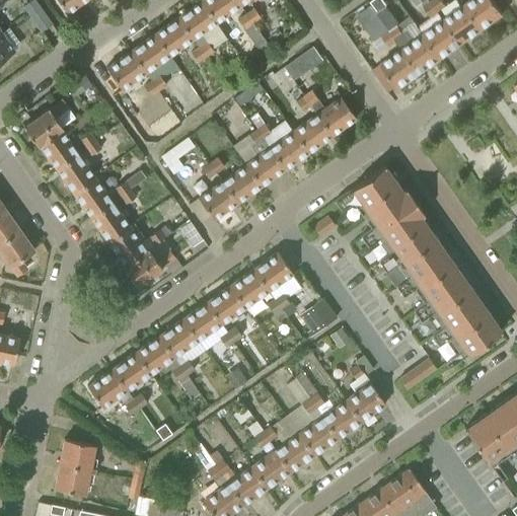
[(57,0),(69,15),(90,0),(57,0)]
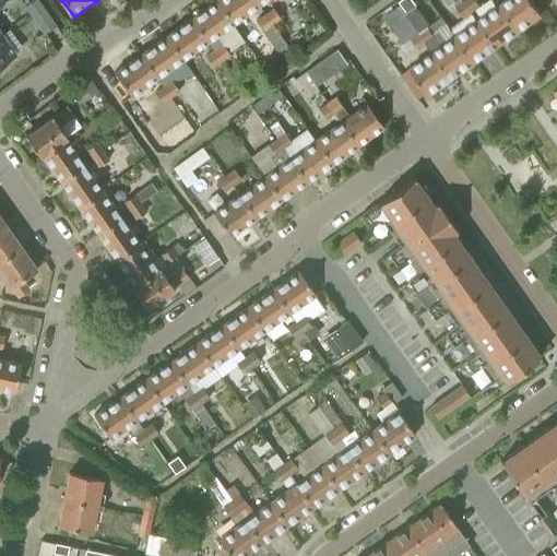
[(253,0),(221,0),(217,3),(235,26),(251,14),(256,20),(258,19),(264,14),(260,9),(253,0)]
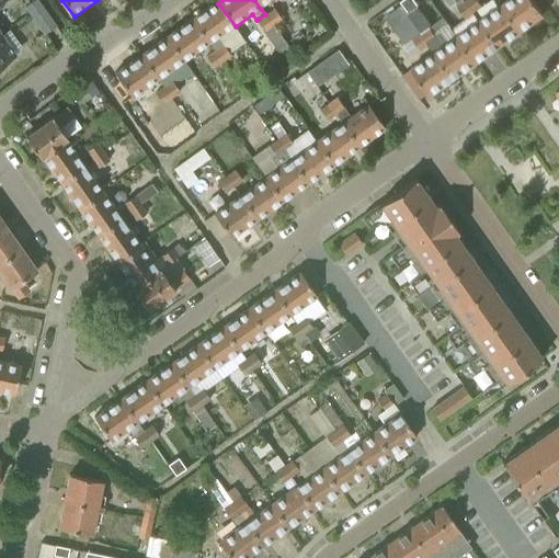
[(421,9),(414,0),(408,0),(402,4),(411,16),(421,9)]
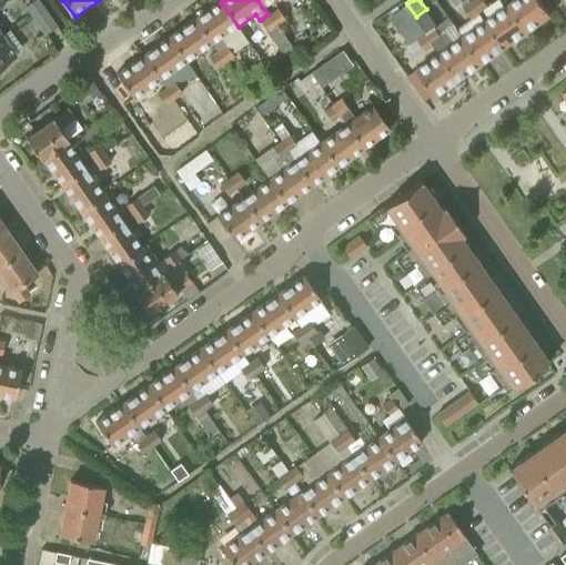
[(470,0),(452,0),(458,9),(471,0),(470,0)]
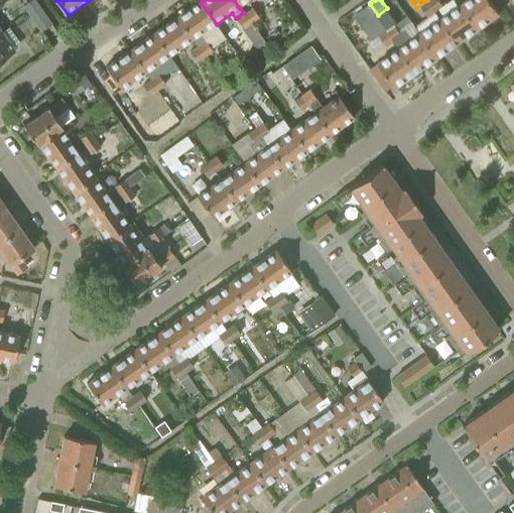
[(439,0),(438,0),(431,5),(438,15),(446,10),(439,0)]
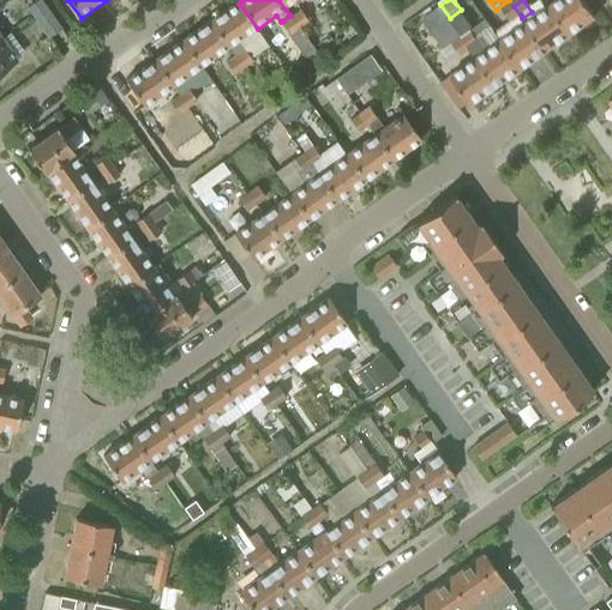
[(563,0),(552,8),(573,37),(598,19),(583,0),(563,0)]
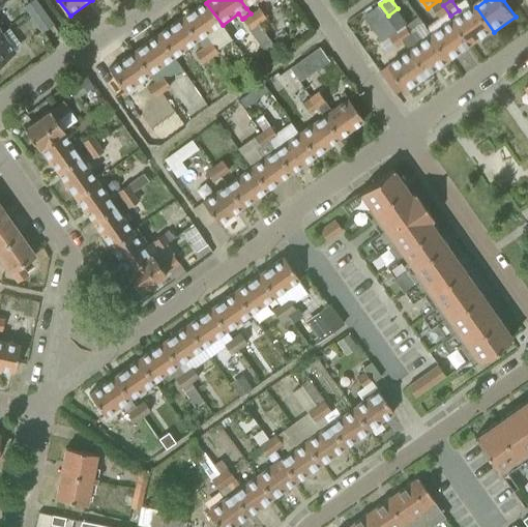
[(34,23),(46,15),(36,1),(25,9),(30,17),(34,23)]
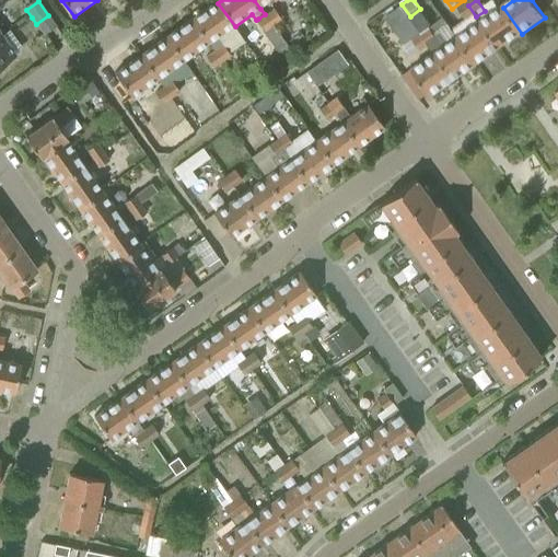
[(218,3),(193,21),(209,45),(235,26),(218,3)]
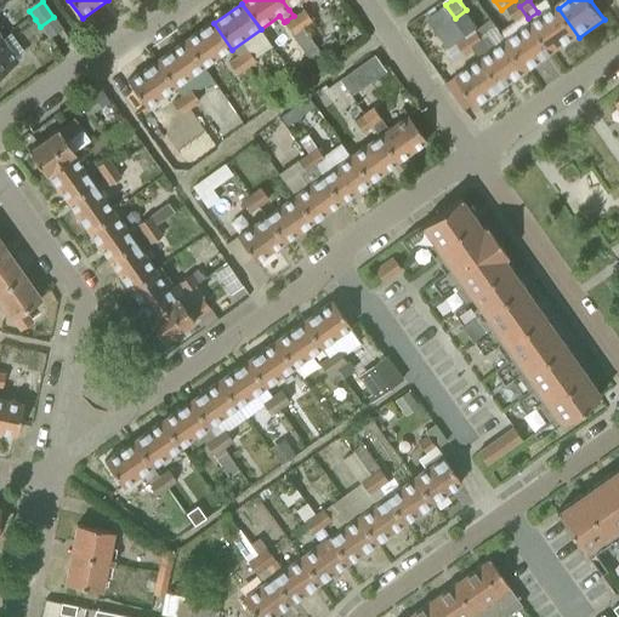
[(528,18),(520,6),(510,12),(518,26),(528,18)]
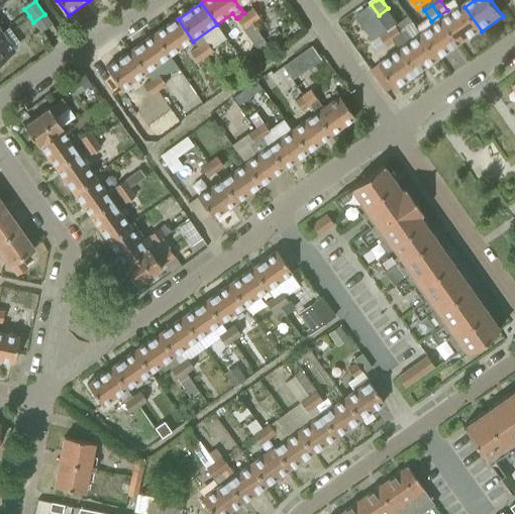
[(253,7),(246,12),(252,22),(261,17),(253,7)]
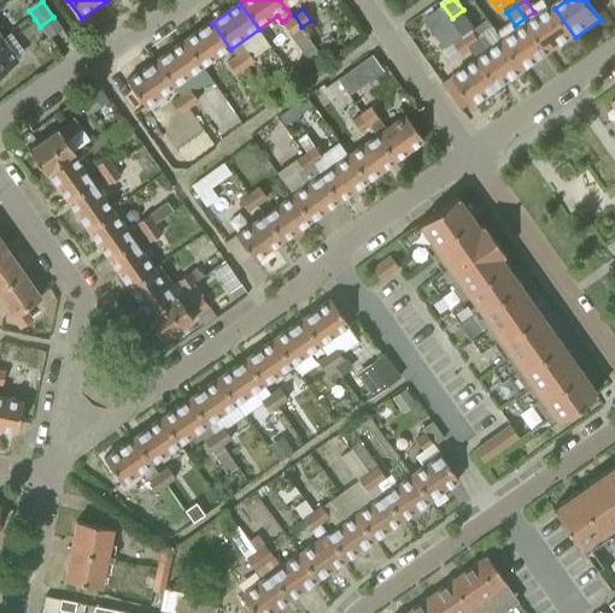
[(555,9),(529,25),(550,56),(575,37),(555,9)]
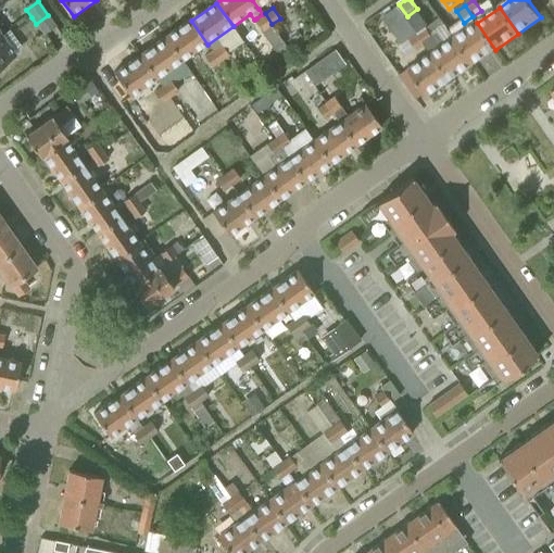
[(408,22),(399,9),(385,20),(394,32),(408,22)]
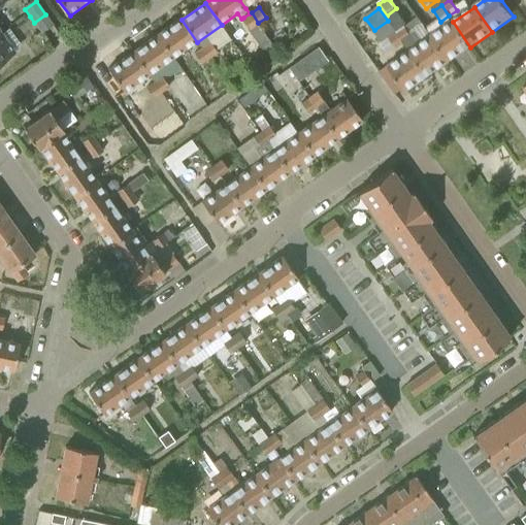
[(250,13),(243,18),(251,29),(258,23),(252,12),(250,13)]
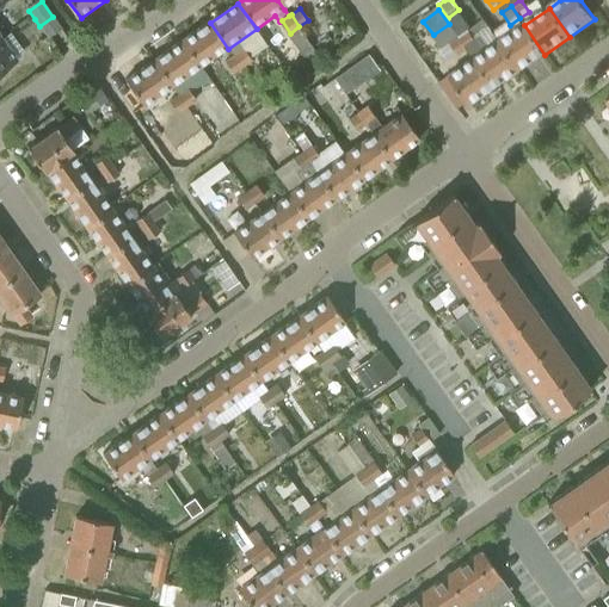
[(63,31),(53,17),(40,26),(49,42),(63,31)]
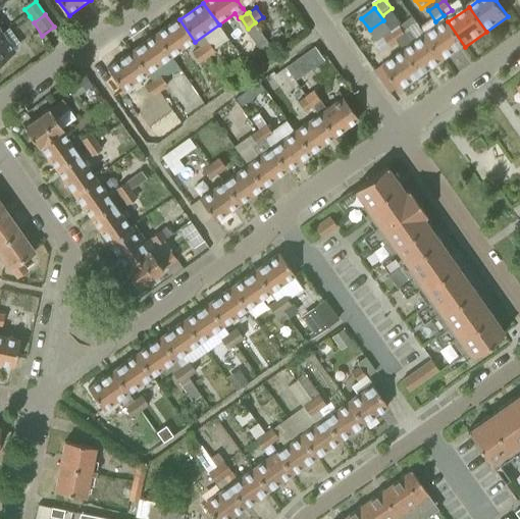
[(179,19),(156,37),(171,58),(188,47),(195,42),(179,19)]
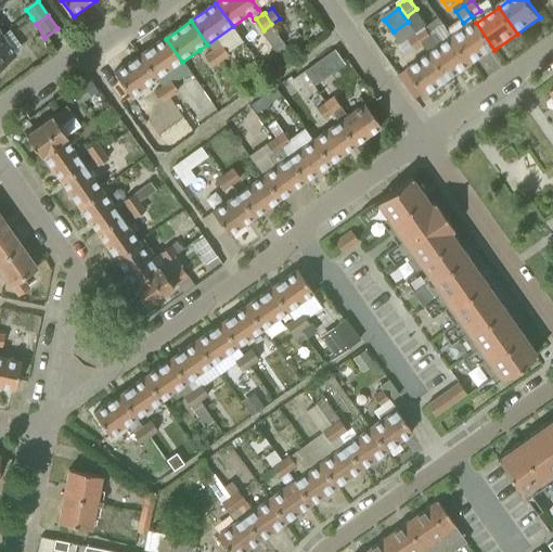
[(494,50),(476,23),(454,39),(473,65),(494,50)]
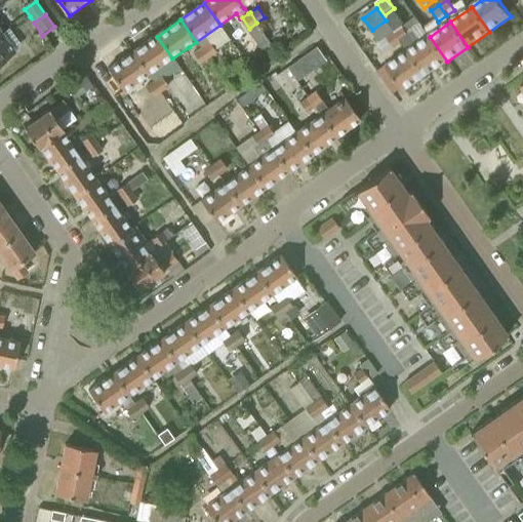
[(394,32),(397,37),(405,47),(414,41),(402,25),(394,32)]
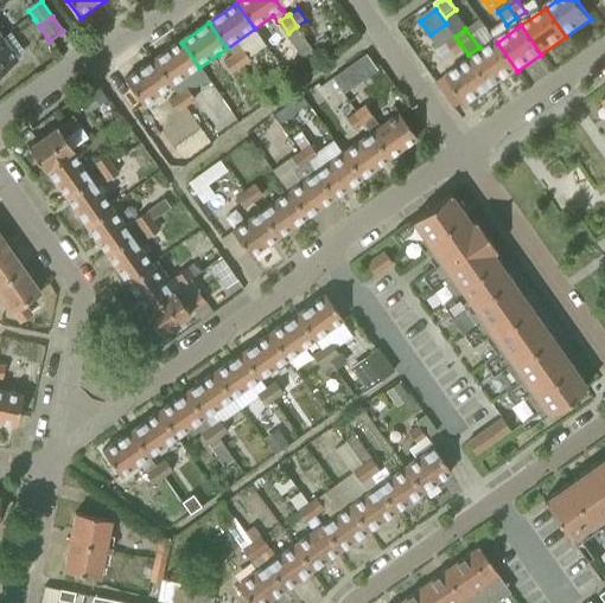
[(286,37),(304,61),(314,52),(298,31),(288,37),(287,36),(286,37)]
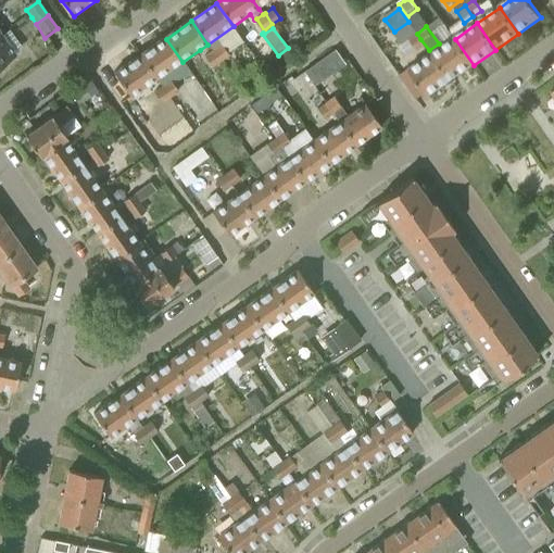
[(0,68),(16,58),(2,37),(0,39),(0,68)]
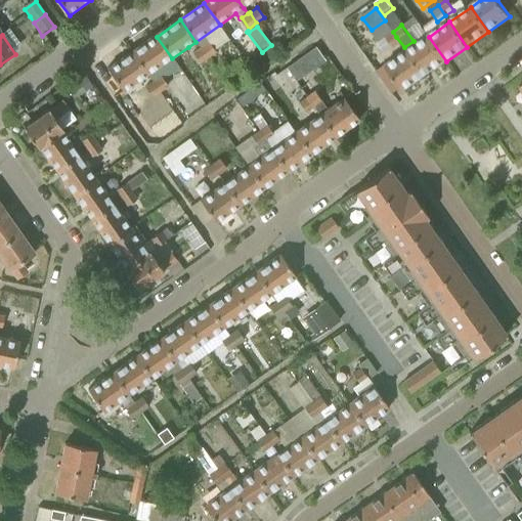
[(157,37),(132,53),(148,76),(157,70),(172,58),(157,37)]
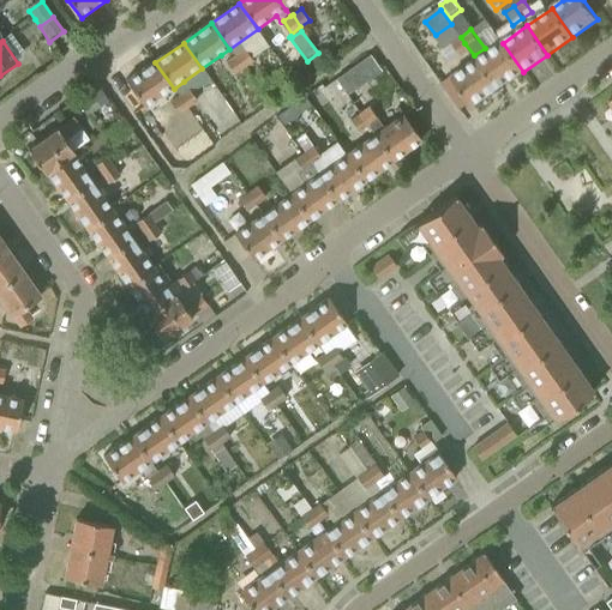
[(474,55),(465,43),(457,49),(467,61),(474,55)]
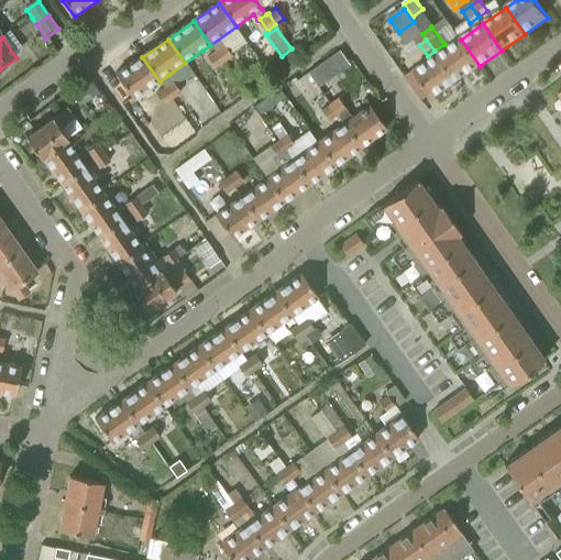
[(480,66),(461,40),(438,55),(457,83),(480,66)]
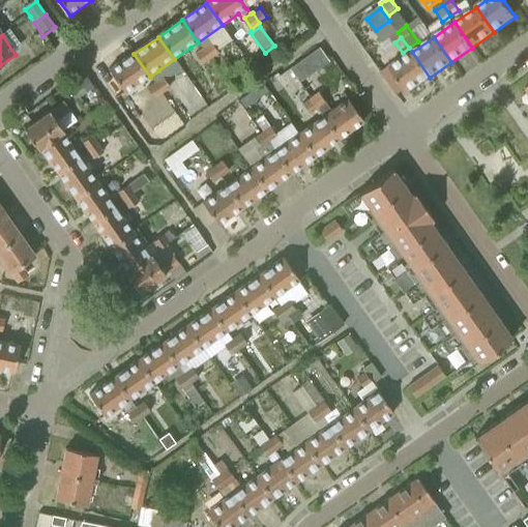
[(211,45),(204,50),(211,61),(220,55),(211,45)]
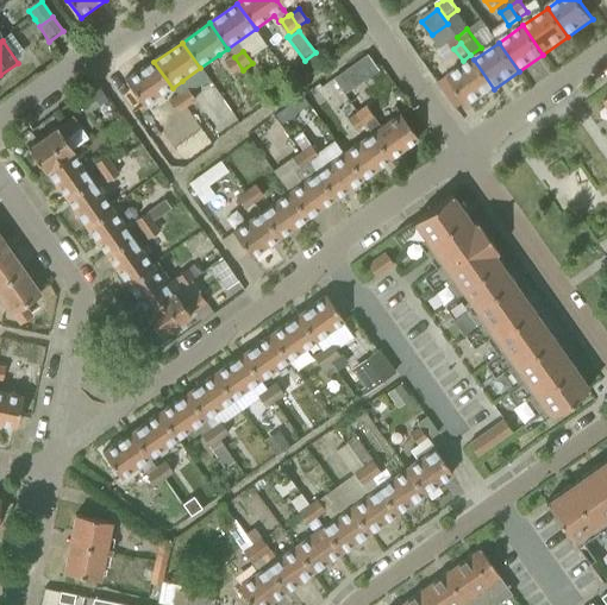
[(233,76),(243,70),(235,57),(225,64),(233,76)]
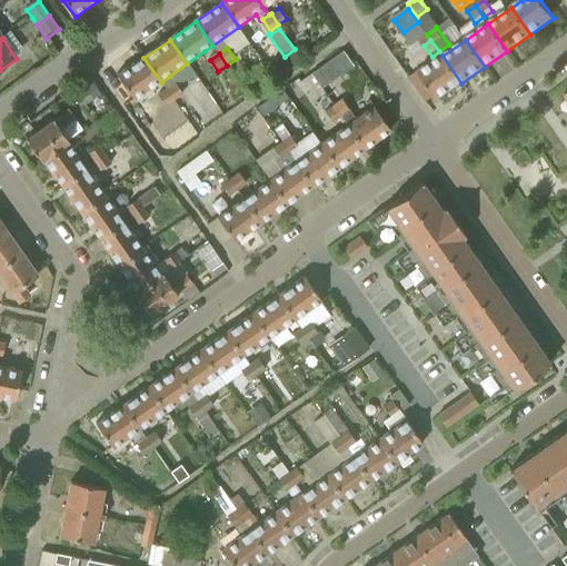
[(326,89),(354,68),(345,56),(316,76),(326,89)]
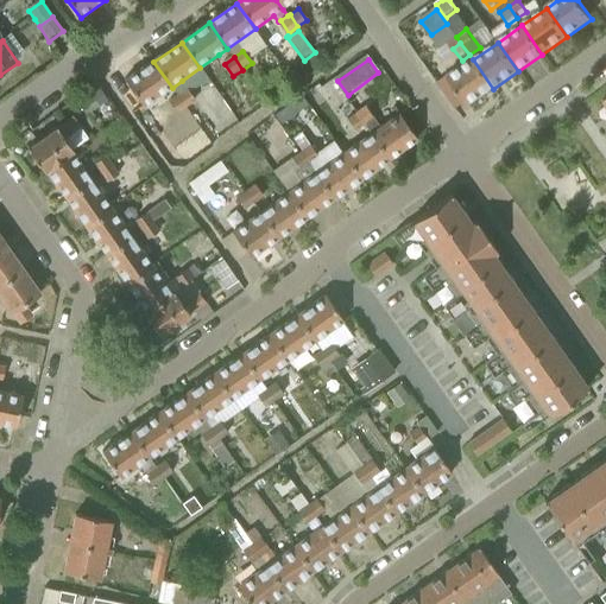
[(493,89),(473,59),(448,77),(468,106),(493,89)]
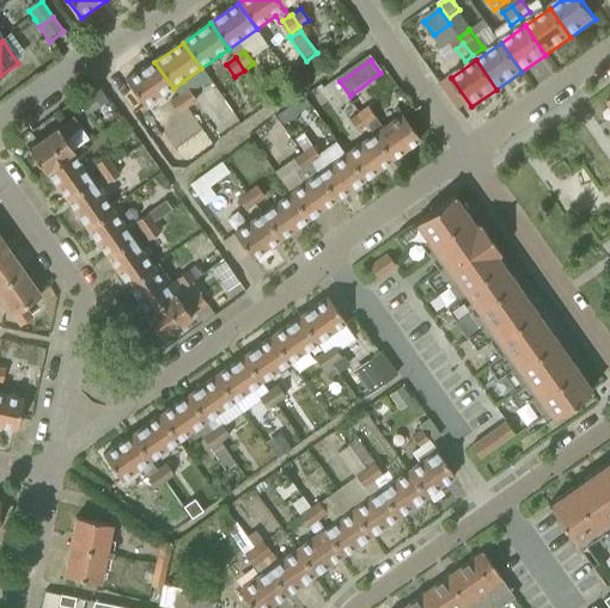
[(154,62),(127,83),(145,109),(174,88),(154,62)]
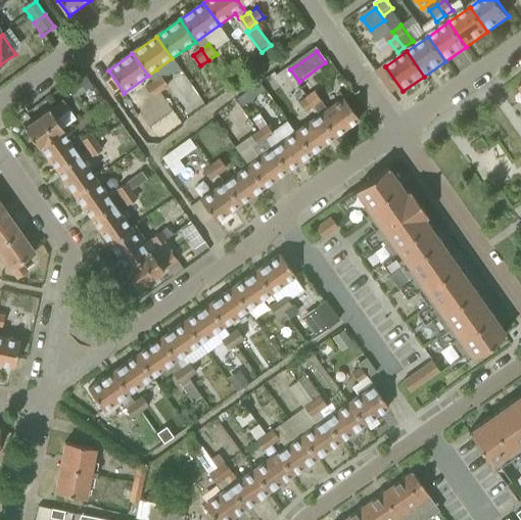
[(76,101),(94,88),(86,77),(67,90),(76,101)]
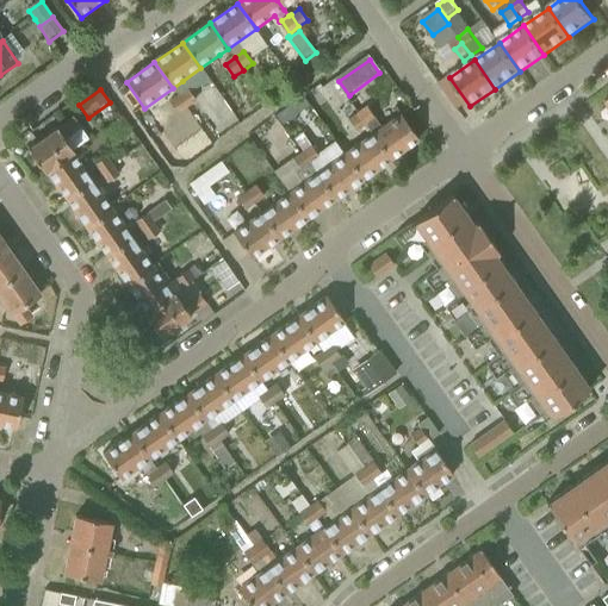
[(188,89),(179,97),(188,110),(197,102),(190,92),(188,89)]
